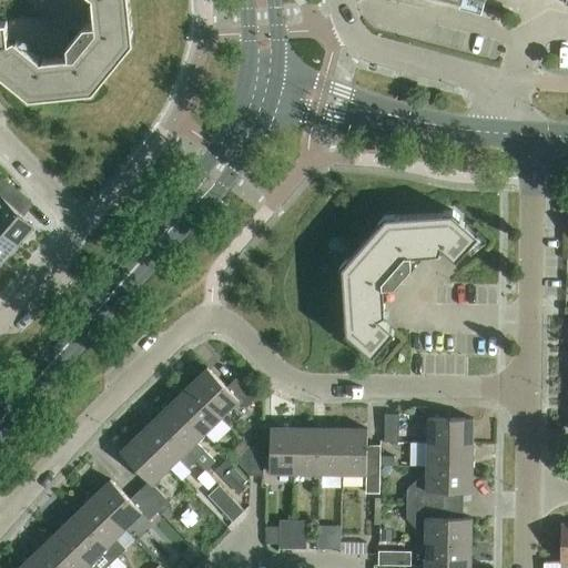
[(91,0),(94,24),(84,26),(81,29),(72,29),(68,33),(69,43),(67,47),(68,57),(40,60),(7,32),(7,21),(0,21),(0,73),(22,93),(21,94),(28,100),(38,99),(37,98),(84,92),(84,94),(93,93),(100,87),(98,85),(133,42),(129,0),(91,0)]
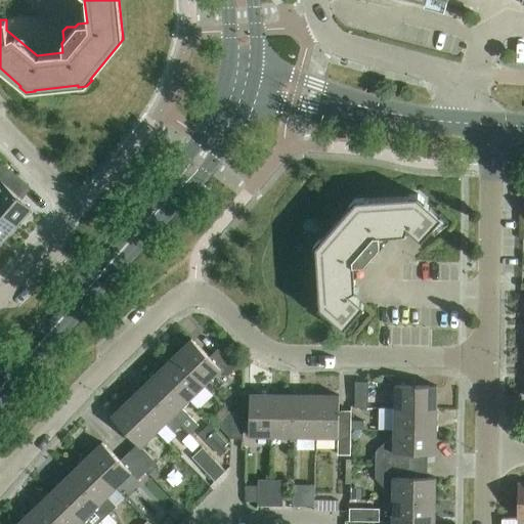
[(0,180),(1,181),(0,182),(0,211),(16,225),(32,209),(19,198),(29,187),(4,165),(0,170),(0,180)]
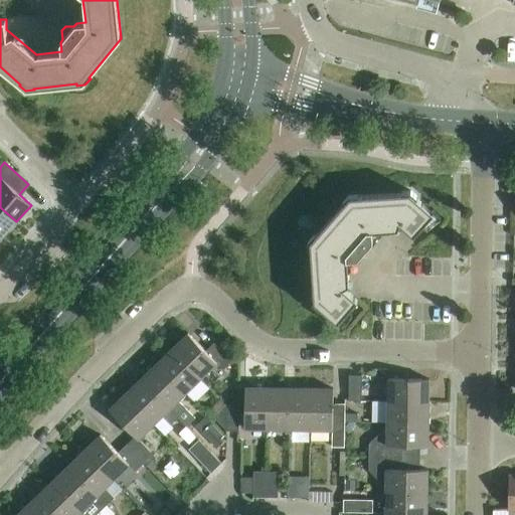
[(371,244),(376,237),(376,231),(390,230),(390,224),(399,224),(413,236),(434,213),(416,198),(417,197),(410,191),(401,192),(401,194),(350,197),(310,242),(313,295),(312,295),(312,304),(319,310),(320,308),(337,323),(357,301),(343,288),(342,280),(349,279),(348,265),(354,264),(359,258),(368,256),(371,252),(371,244)]
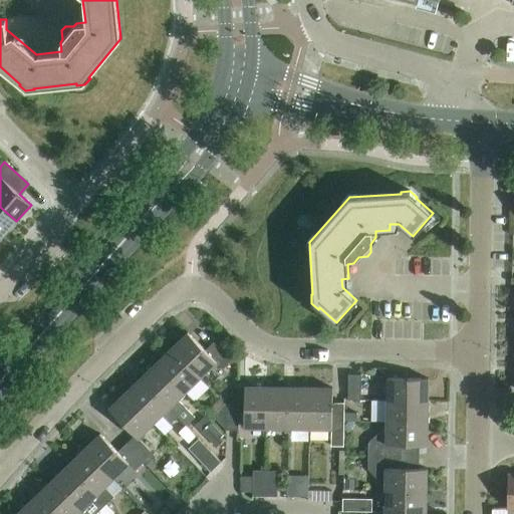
[(0,207),(0,235),(2,238),(16,221),(0,207)]
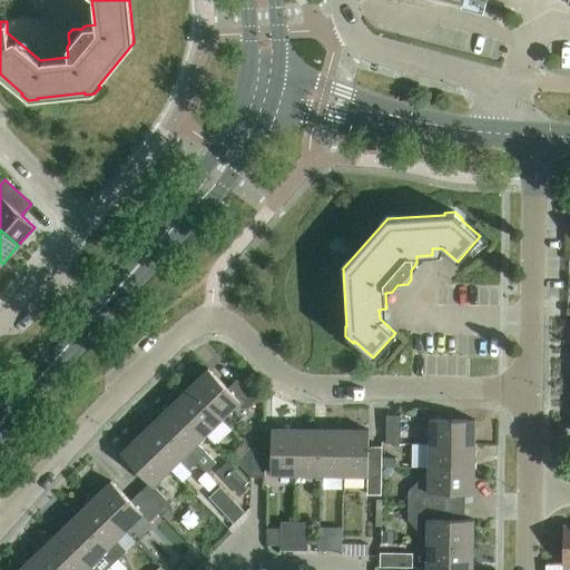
[(208,369),(190,386),(222,420),(239,403),(246,410),(256,400),(237,380),(227,389),(208,369)]
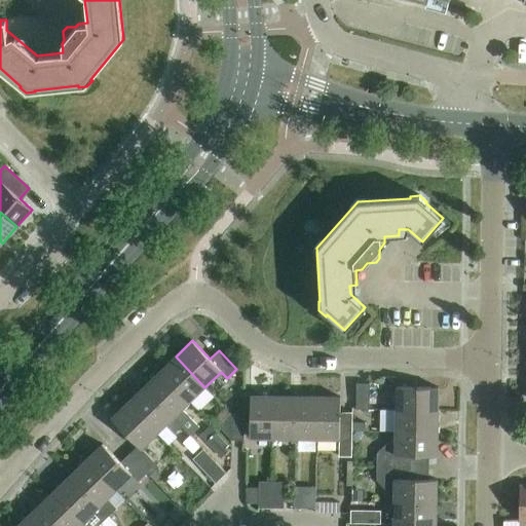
[(176,357),(159,372),(189,403),(204,387),(176,357)]
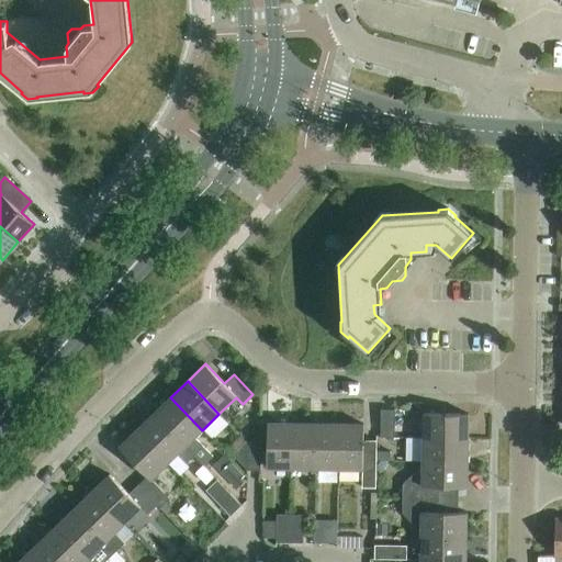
[(170,397),(154,414),(203,465),(213,457),(194,438),(202,430),(170,397)]
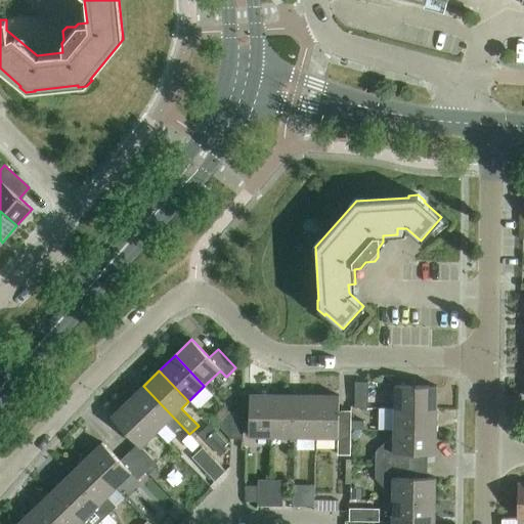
[(355,408),(367,408),(367,383),(355,382),(355,408)]
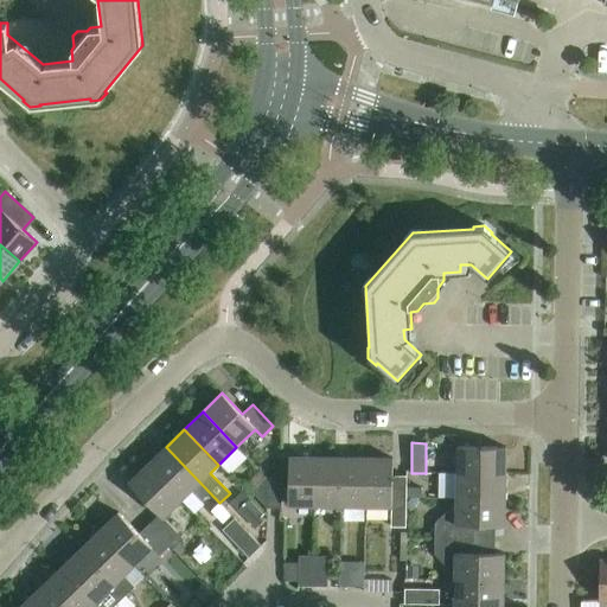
[(166,447),(147,465),(181,500),(191,491),(200,502),(209,493),(219,504),(219,503),(166,447)]
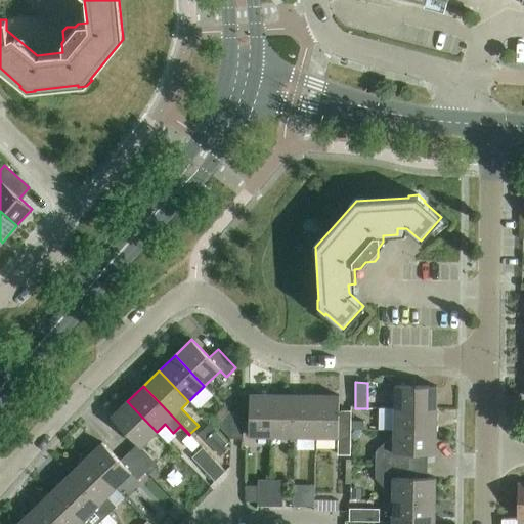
[(394,386),(394,408),(436,409),(436,387),(394,386)]
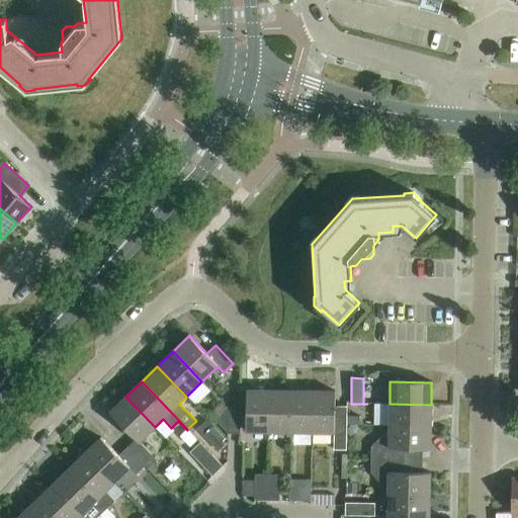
[(246,432),(268,432),(269,391),(246,390),(246,432)]
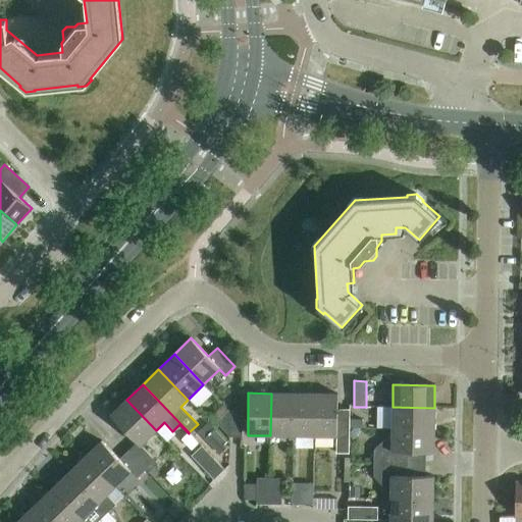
[(270,435),(293,436),(293,394),(271,394),(270,435)]
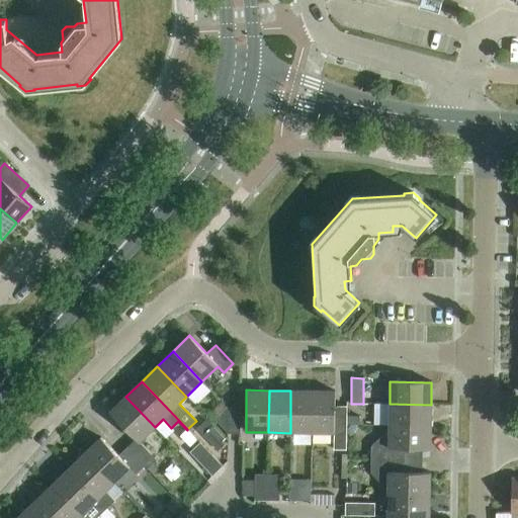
[(290,433),(312,433),(313,391),(290,391),(290,433)]
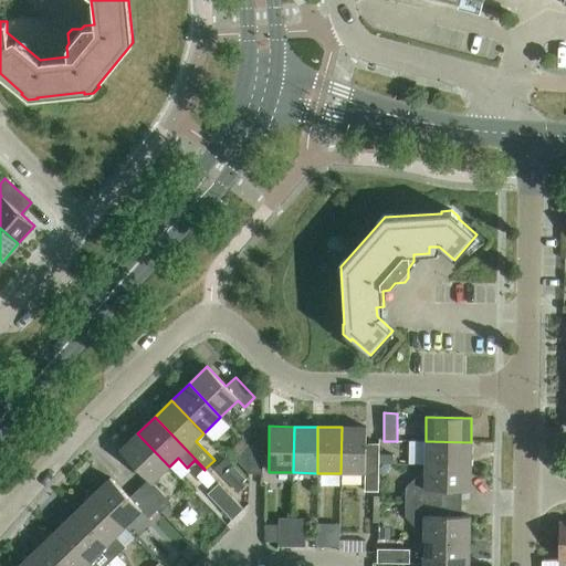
[(342,427),(341,473),(365,473),(365,492),(378,492),(379,456),(366,456),(366,428),(342,427)]
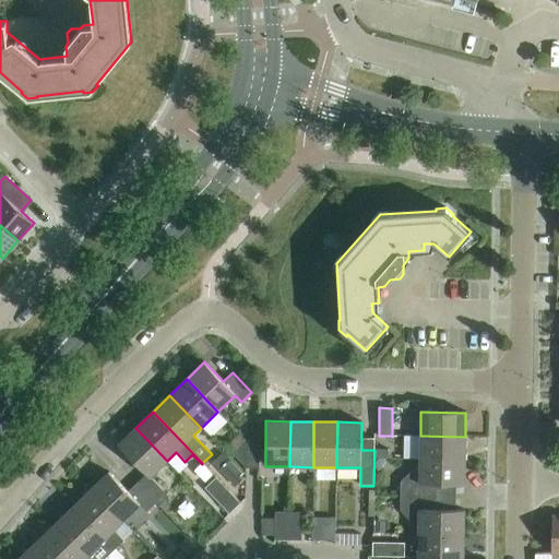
[(146,474),(138,483),(156,503),(158,506),(168,497),(150,477),(167,461),(135,428),(118,444),(146,474)]
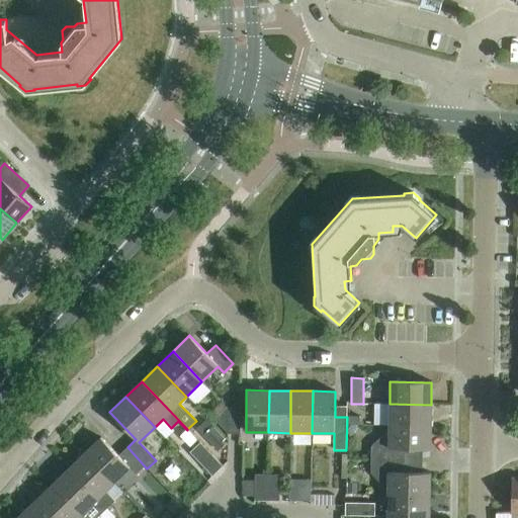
[(390,404),(389,426),(431,426),(431,405),(390,404)]
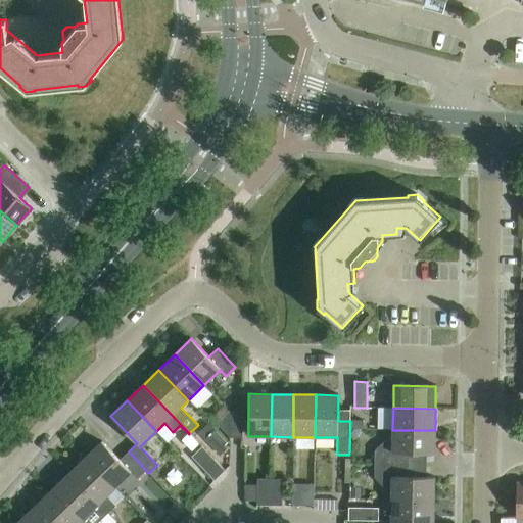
[(229,438),(242,438),(242,413),(230,412),(229,412),(217,423),(229,435),(229,438)]
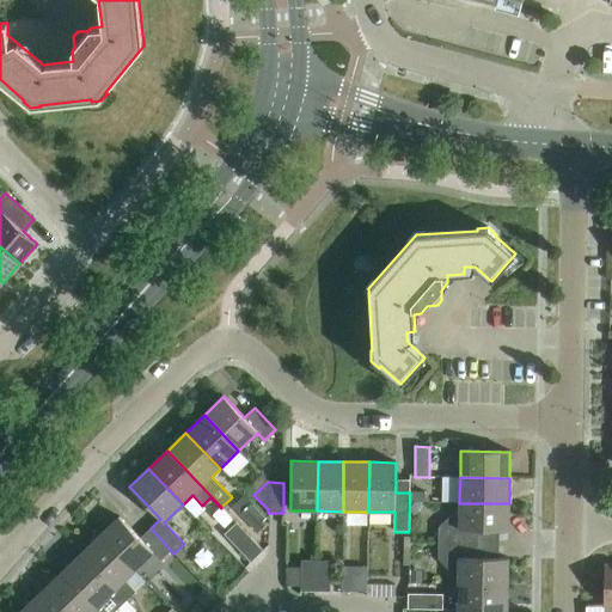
[(410,502),(424,502),(424,493),(410,493),(410,502)]
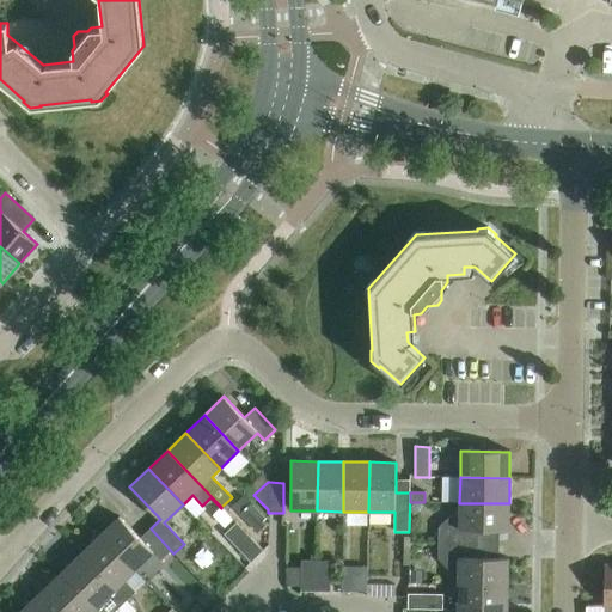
[(439,527),(439,544),(478,544),(478,530),(508,531),(509,503),(459,503),(459,516),(450,516),(439,527)]
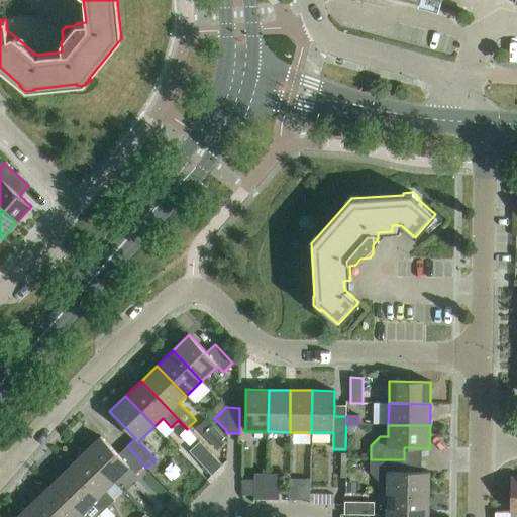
[(225,438),(213,426),(203,435),(218,450),(225,443),(222,440),(225,438)]
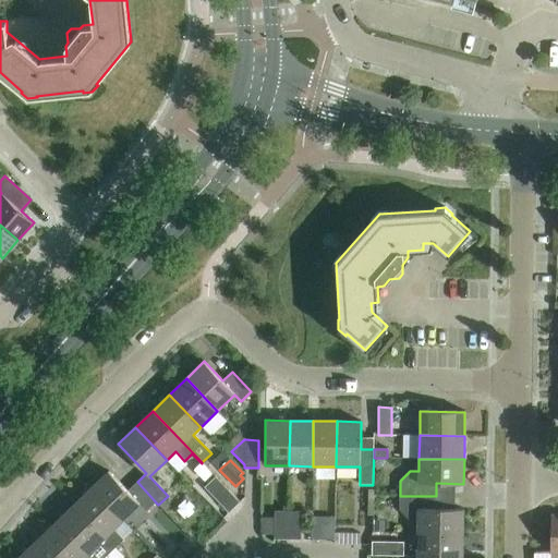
[(109,472),(92,488),(122,521),(140,505),(146,511),(156,502),(137,482),(128,492),(109,472)]
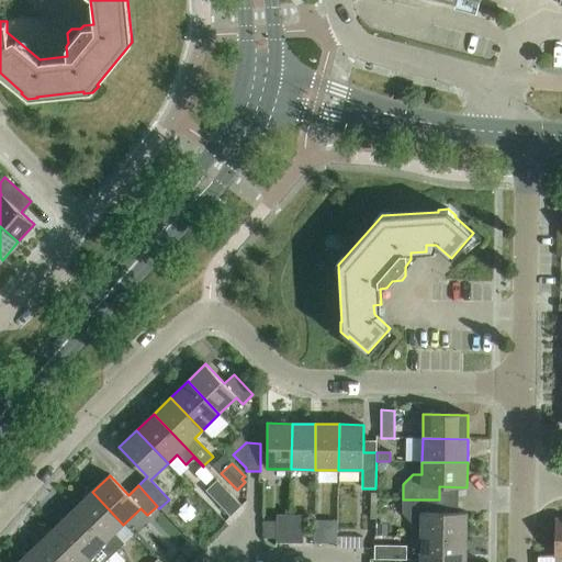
[(206,491),(231,516),(242,506),(217,481),(206,491)]
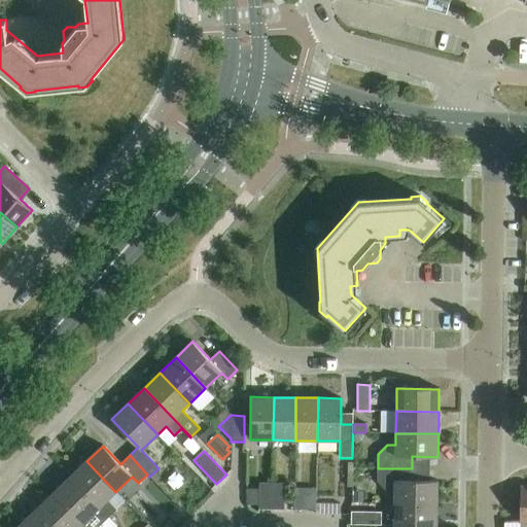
[(86,461),(70,477),(109,517),(116,510),(107,500),(115,492),(86,461)]
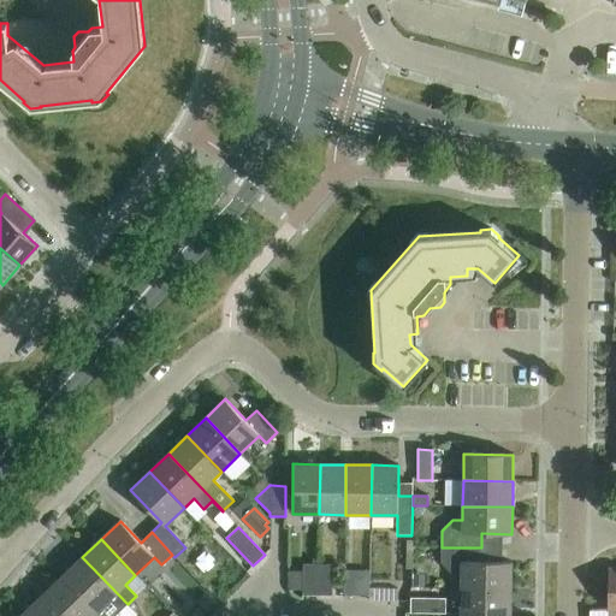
[(461,575),(461,588),(511,590),(511,562),(481,562),(481,548),(442,548),(440,563),(451,574),(461,575)]
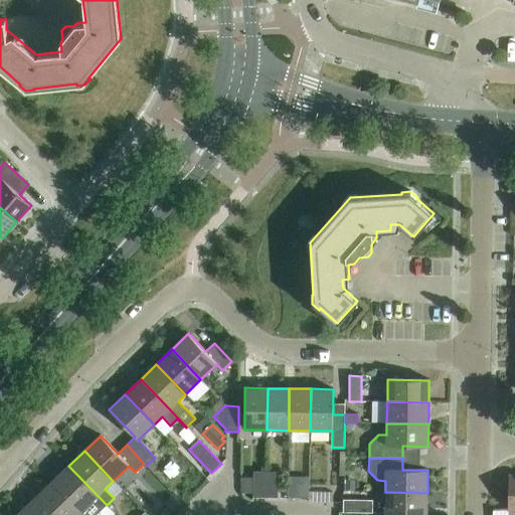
[(68,466),(53,481),(86,514),(96,514),(107,505),(68,466)]
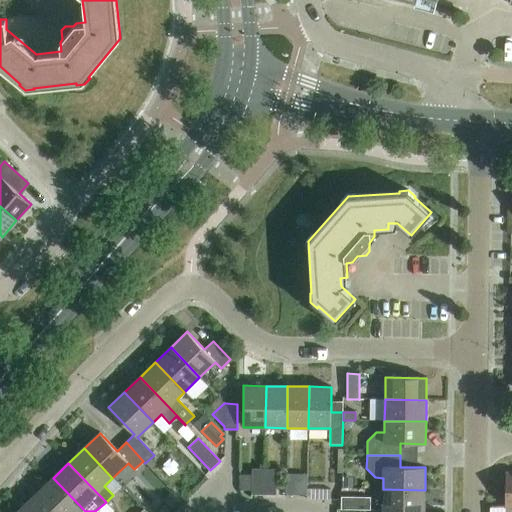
[(251,494),(263,495),(264,469),(252,469),(251,494)]
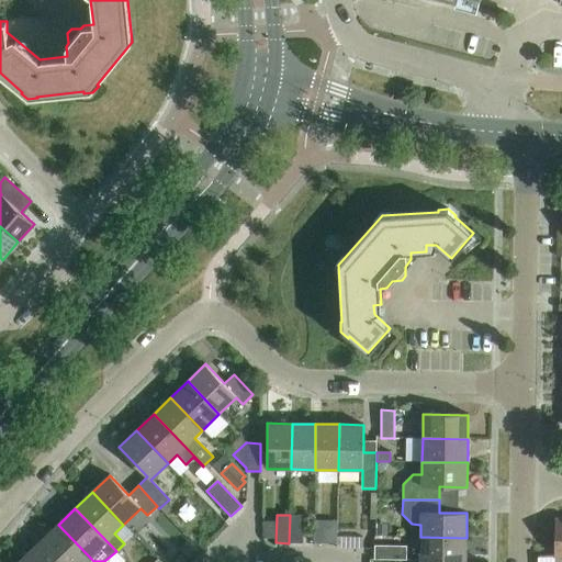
[(290,515),(289,543),(303,543),(303,516),(290,515)]
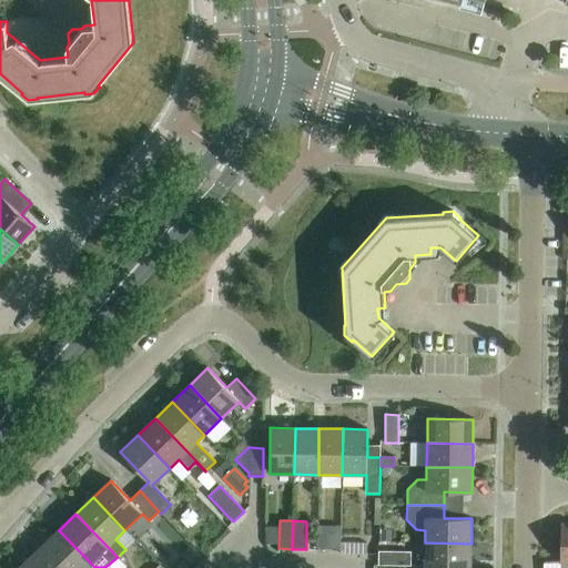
[(94,567),(59,530),(41,547),(61,567),(94,567)]
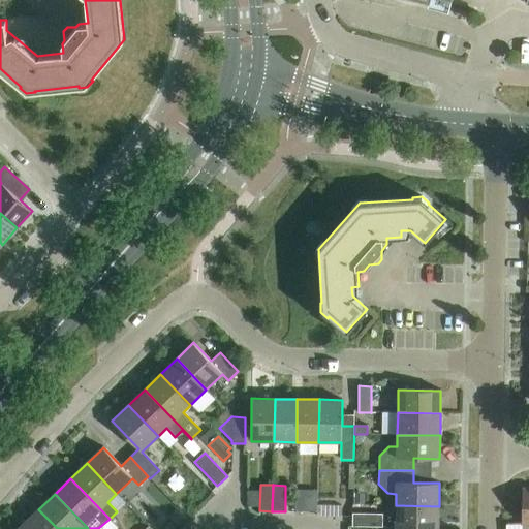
[(364,504),(364,494),(355,494),(354,504),(364,504)]
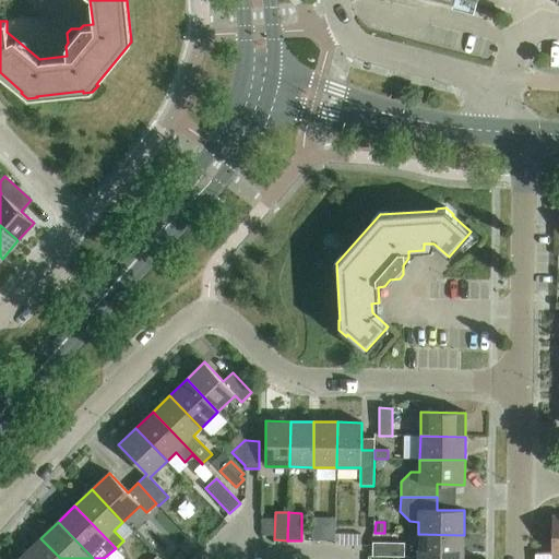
[(311,540),(320,540),(321,527),(312,527),(311,540)]
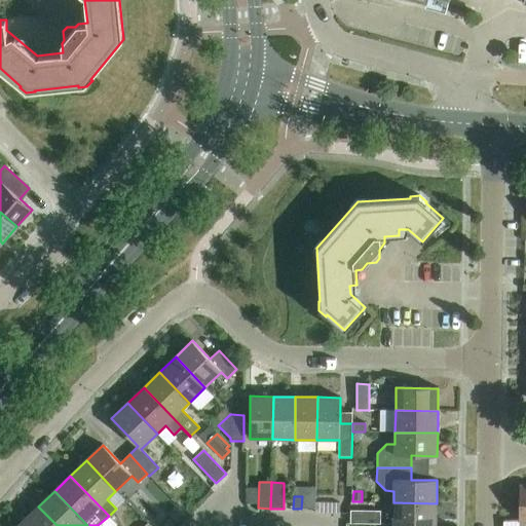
[(393,502),(393,524),(436,525),(437,503),(393,502)]
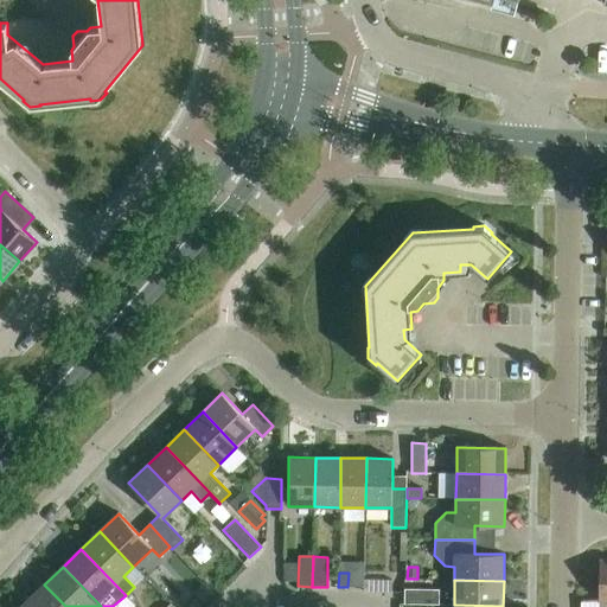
[(65,606),(44,585),(25,602),(30,606),(65,606)]
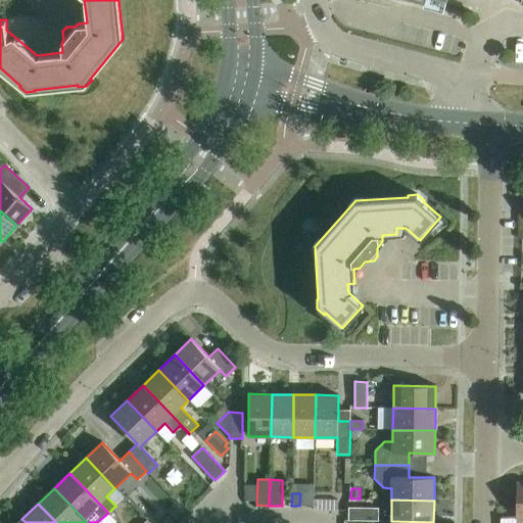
[(348,508),(348,521),(378,521),(378,509),(348,508)]
